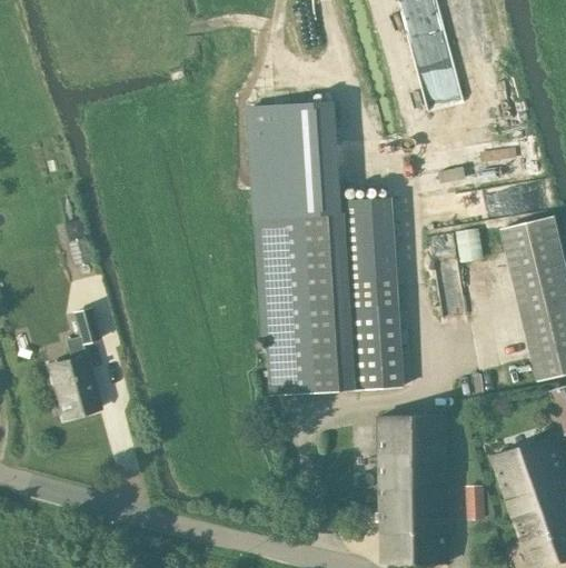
[(328,101),(247,106),(254,217),(260,336),(262,336),(262,337),(266,395),(328,390),(343,388),(399,386),(389,208),(389,198),(334,200),(328,101)]
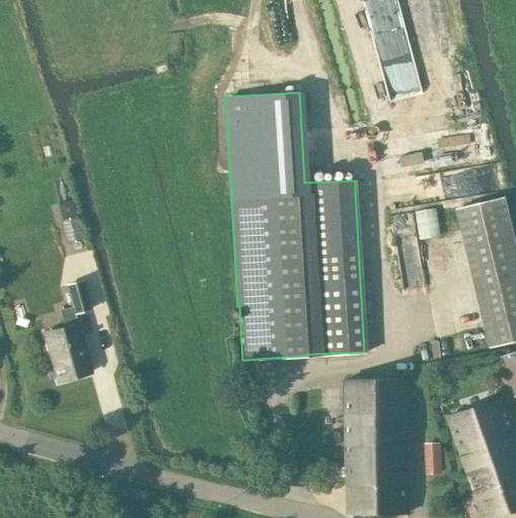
[(515,255),(502,197),(454,208),(488,347),(515,339),(515,255)]
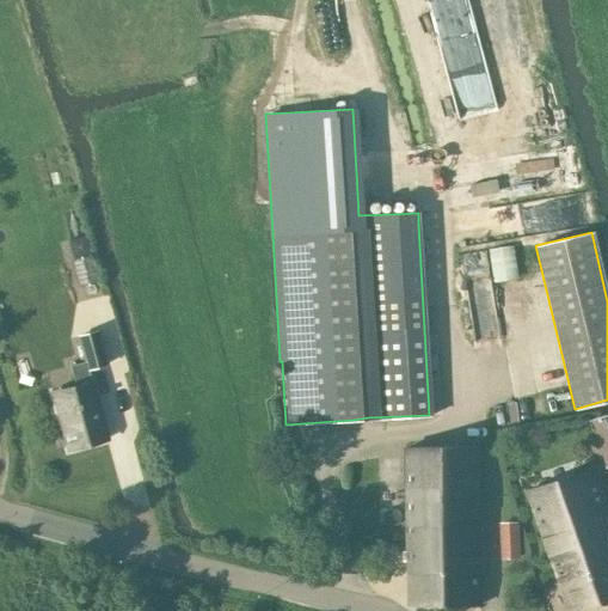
[(87,254),(68,258),(75,287),(80,286),(94,281),(87,254)]
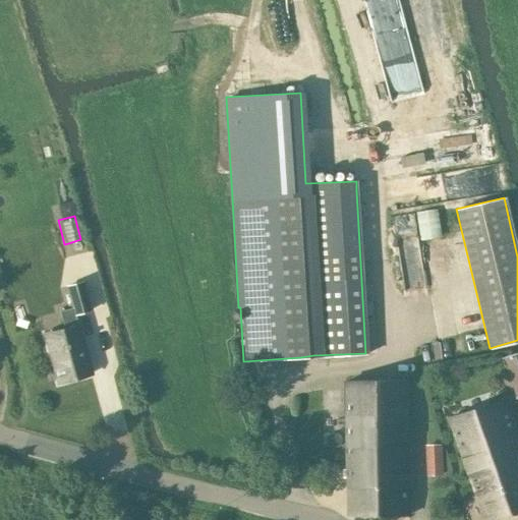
[(57,310),(62,329),(74,325),(71,313),(88,309),(80,281),(64,286),(70,306),(57,310)]
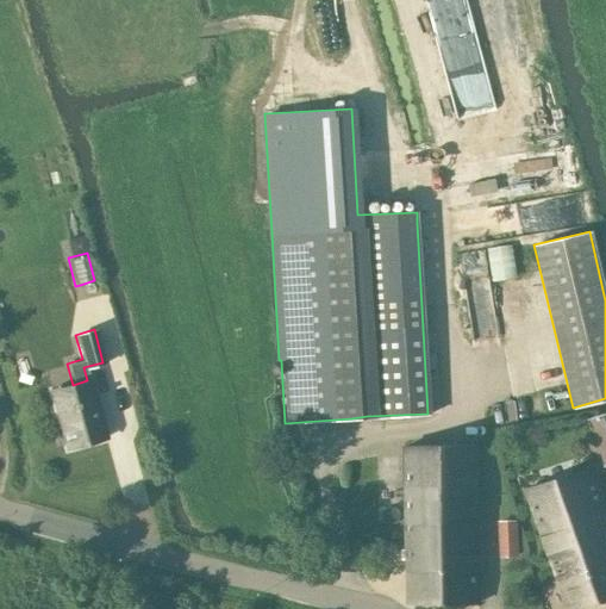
[(88,380),(87,380),(73,385),(49,391),(64,447),(104,436),(88,380)]
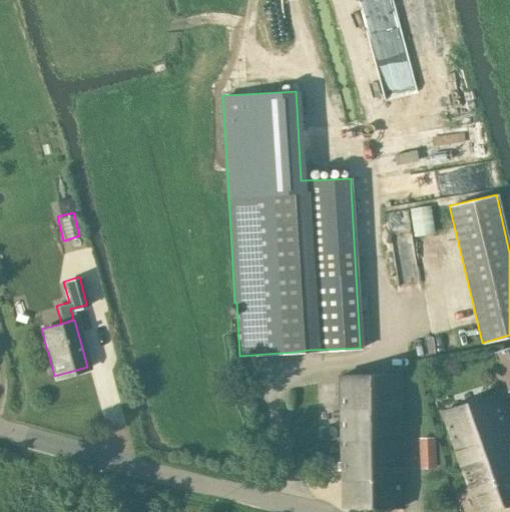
[(379,410),(400,410),(399,374),(340,375),(342,506),(381,505),(380,478),(371,479),(371,453),(377,453),(377,445),(365,445),(365,435),(380,435),(379,410)]
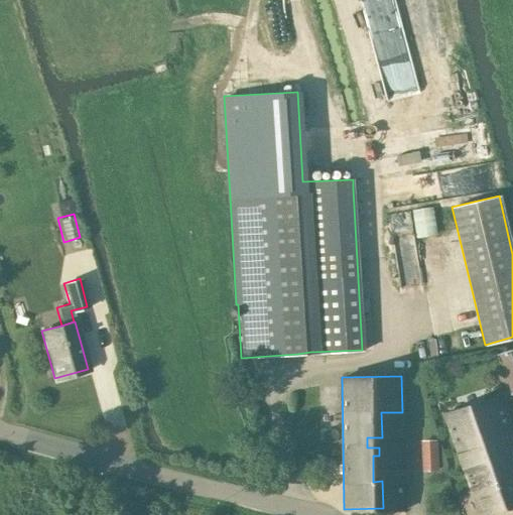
[(512,433),(499,394),(443,413),(478,514),(486,514),(512,505),(512,433)]
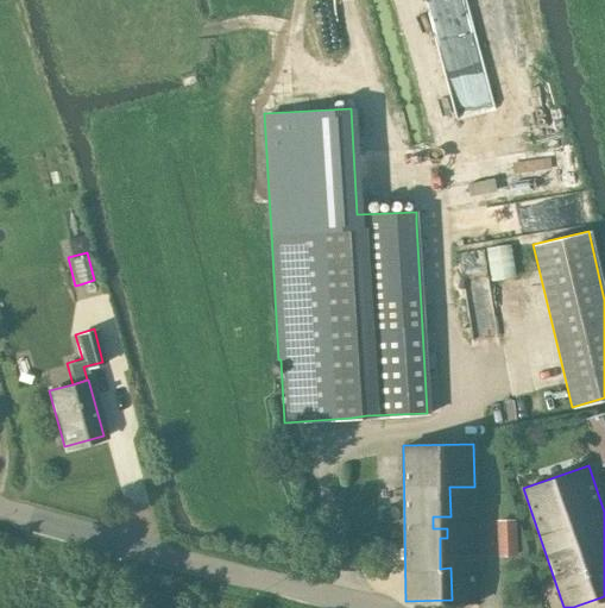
[(476,600),(474,487),(449,487),(451,516),(433,516),(433,528),(447,528),(447,538),(440,538),(440,569),(451,568),(452,600),(476,600)]
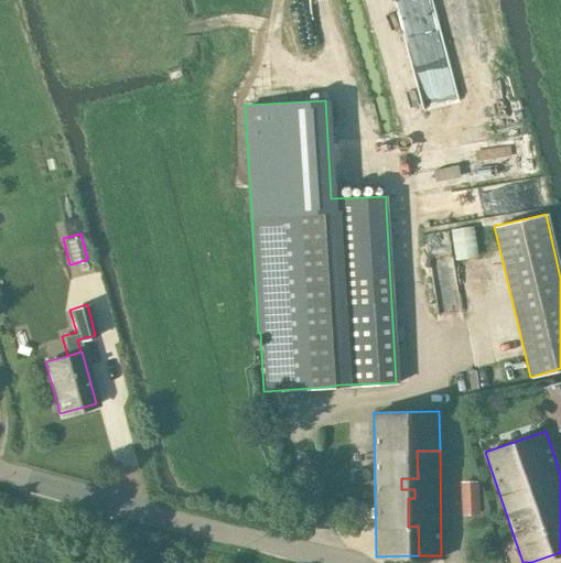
[(476,500),(459,501),(460,515),(476,513),(476,500)]
